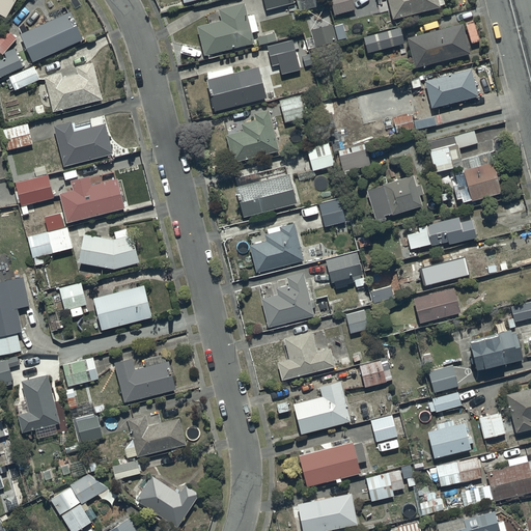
[(0,0),(0,16),(3,18),(12,0),(0,0)]
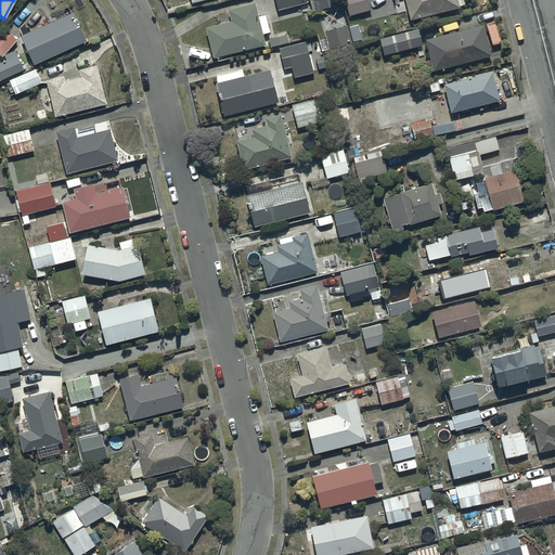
[(273,0),(276,10),(306,2),(305,0),(273,0)]
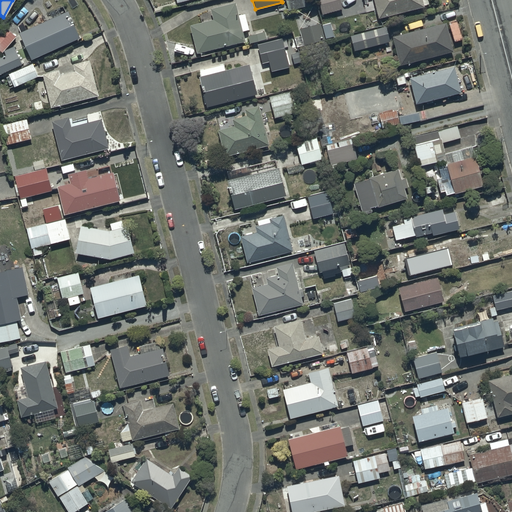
[(283,0),(286,10),(314,3),(312,0),(283,0)]
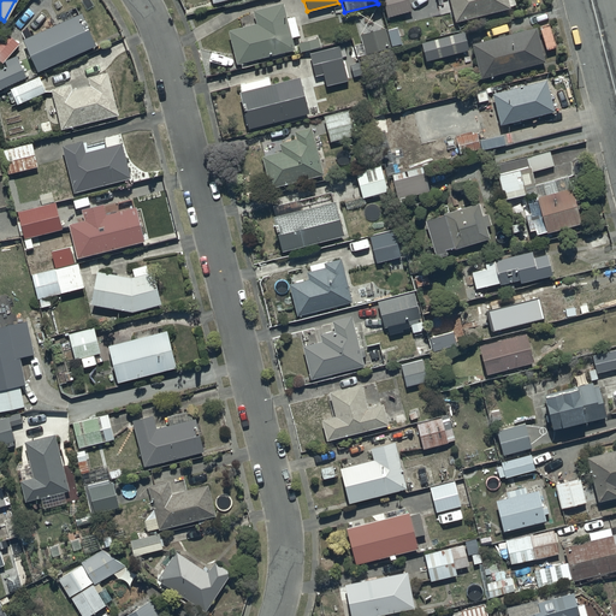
[(385,19),(386,25),(394,24),(391,17),(410,12),(407,0),(381,0),(386,19),(385,19)]
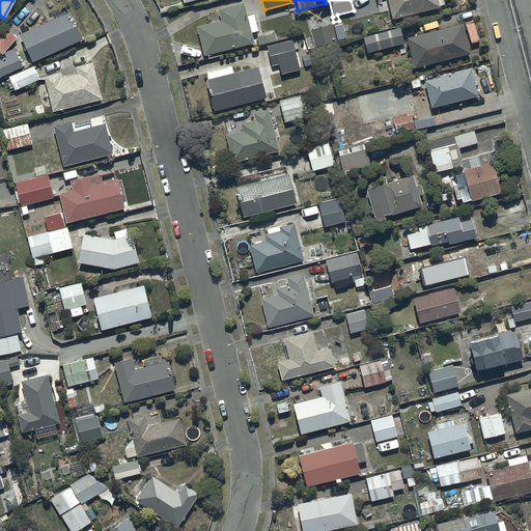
[(385,0),(390,20),(438,7),(438,5),(443,4),(441,0),(385,0)]
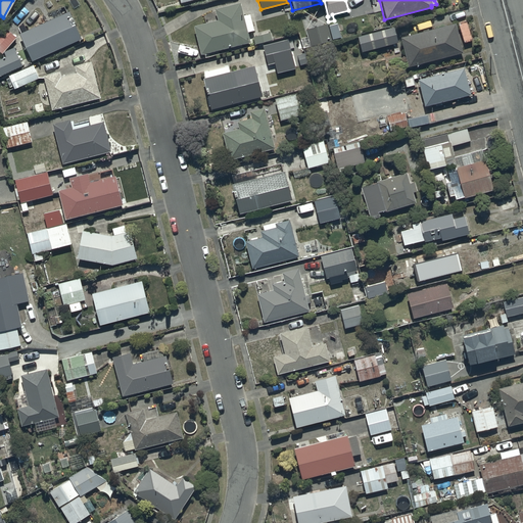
[(191,26),(198,55),(248,43),(246,32),(251,31),(248,14),(242,15),(238,1),(212,7),(216,19),(191,26)]
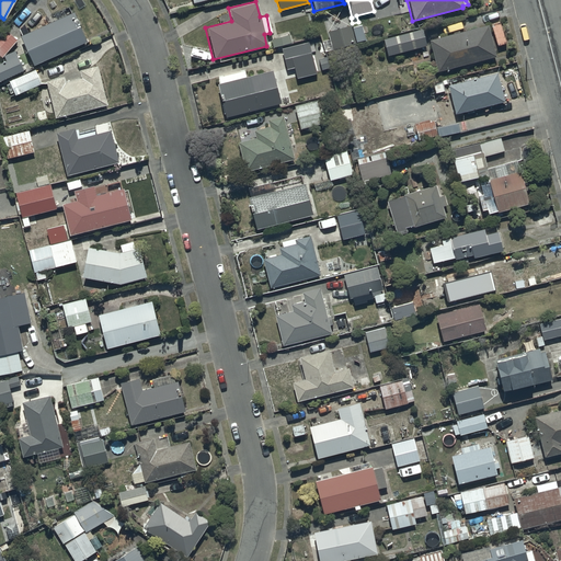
[(19,36),(32,66),(87,42),(79,25),(81,24),(78,19),(77,20),(72,11),(19,36)]
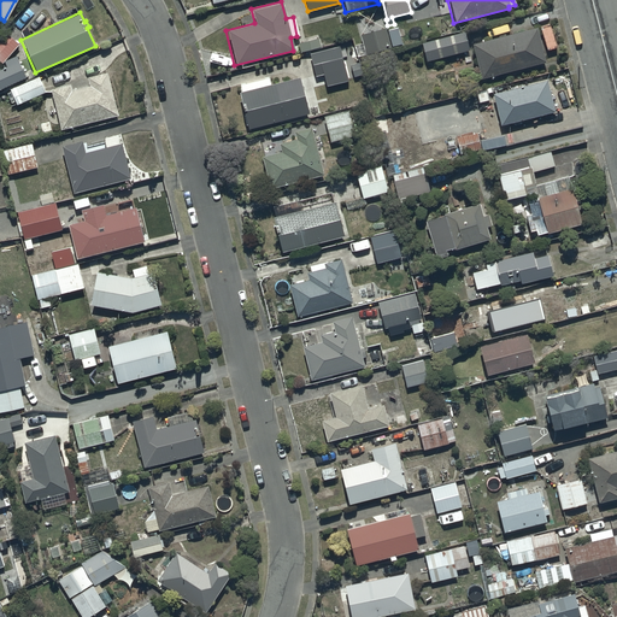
[(386,30),(389,46),(401,42),(398,27),(386,30)]
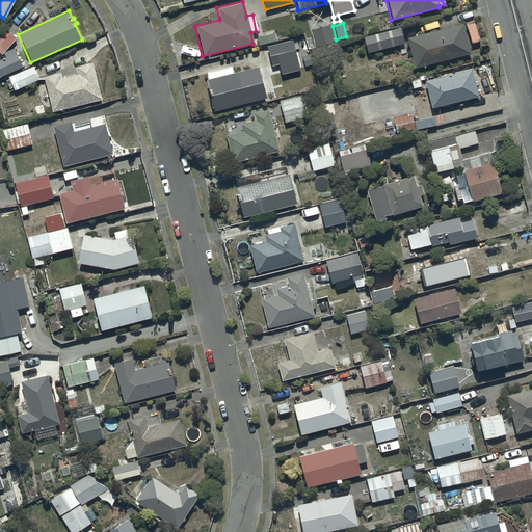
[(308,50),(336,42),(336,40),(333,26),(331,24),(310,30),(312,37),(304,40),(308,50)]
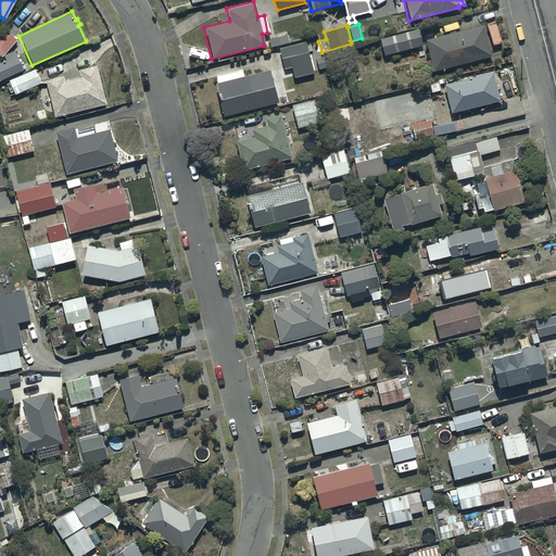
[(424,40),(431,72),(490,57),(482,25),(424,40)]
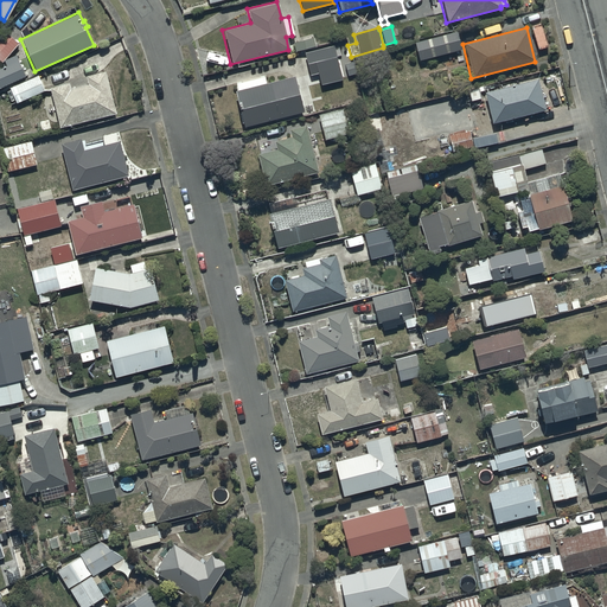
[(4,31),(0,36),(0,61),(2,63),(19,43),(4,31)]
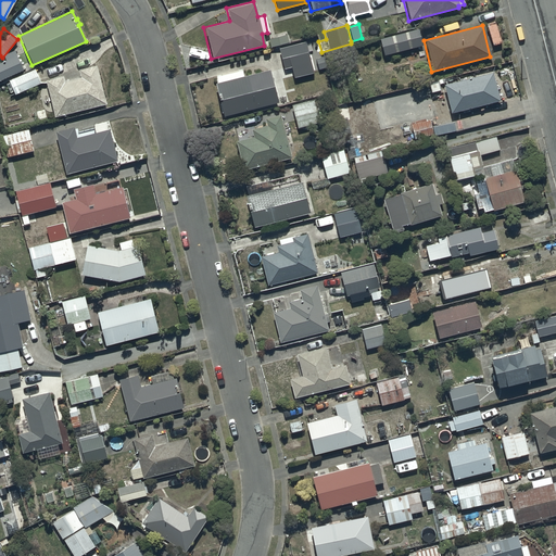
[(379,38),(382,54),(421,46),(417,28),(379,38)]
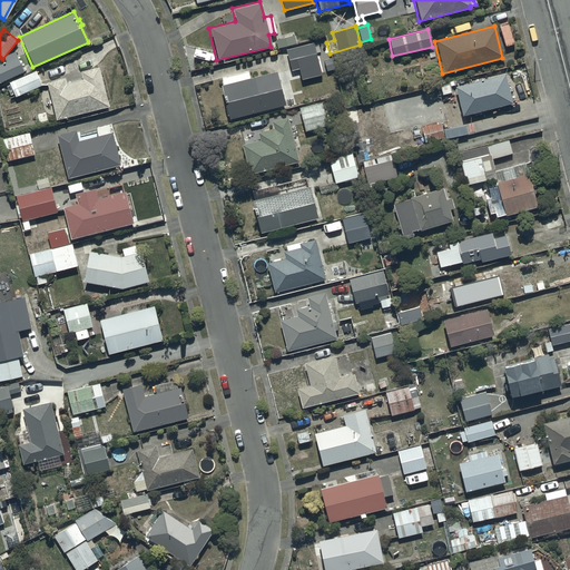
[(275,40),(277,49),(295,43),(295,45),(308,40),(306,33),(294,37),(294,35),(275,40)]
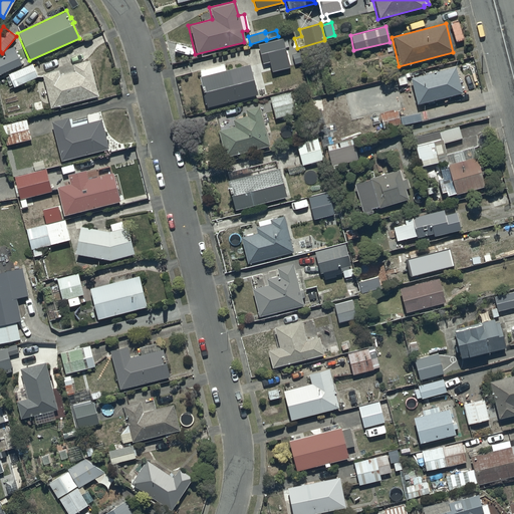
[(290,66),(285,48),(290,47),(287,36),(257,44),(262,63),(268,62),(270,72),(290,66)]
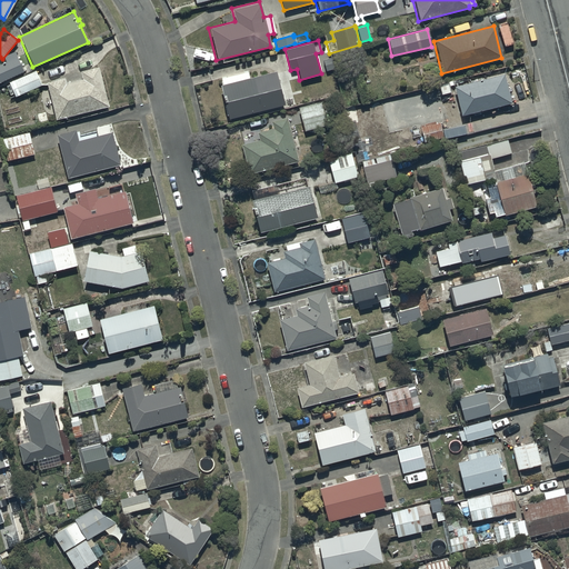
[(7,62),(0,65),(0,83),(25,72),(16,52),(5,57),(7,62)]
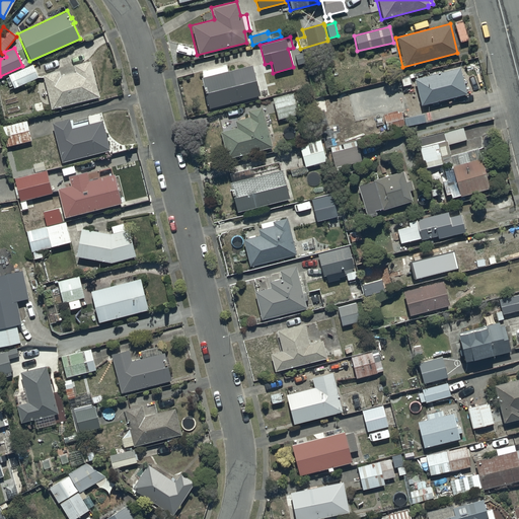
[(58,71),(42,75),(50,109),(97,98),(89,61),(73,65),(74,72),(59,75),(58,71)]
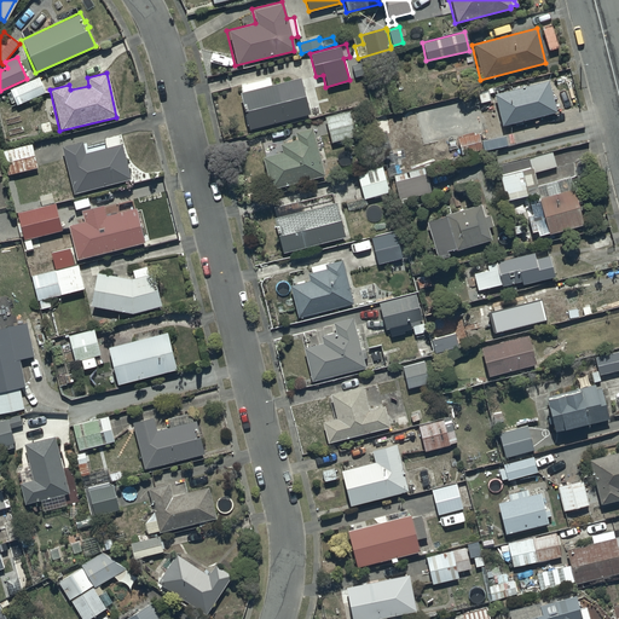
[(9,90),(16,105),(45,92),(39,77),(9,90)]
